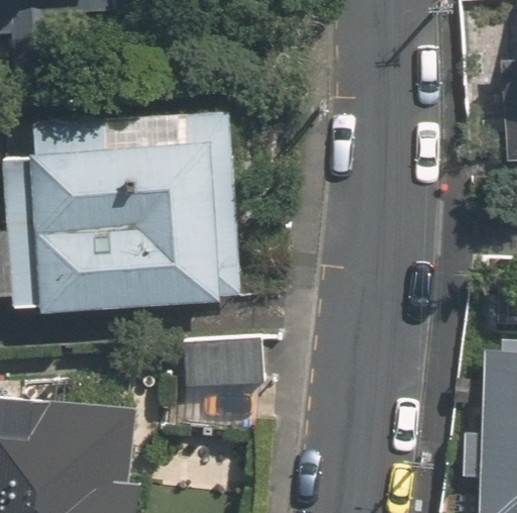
[(68,0),(69,10),(111,11),(111,0),(68,0)]
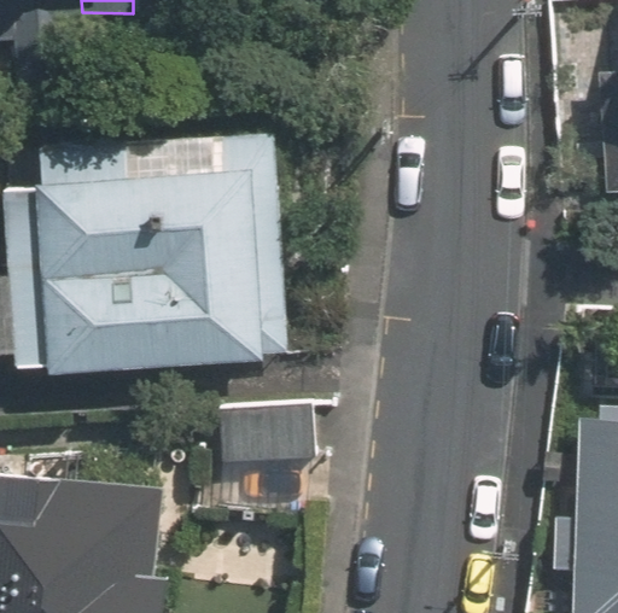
[(287,145),(17,147),(18,278),(0,276),(0,366),(290,363),(287,145)]
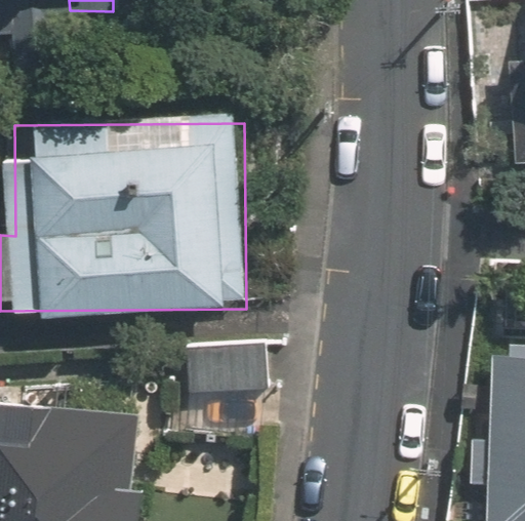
[(524,520),(524,335),(513,335),(513,359),(490,359),(486,520),(524,520)]
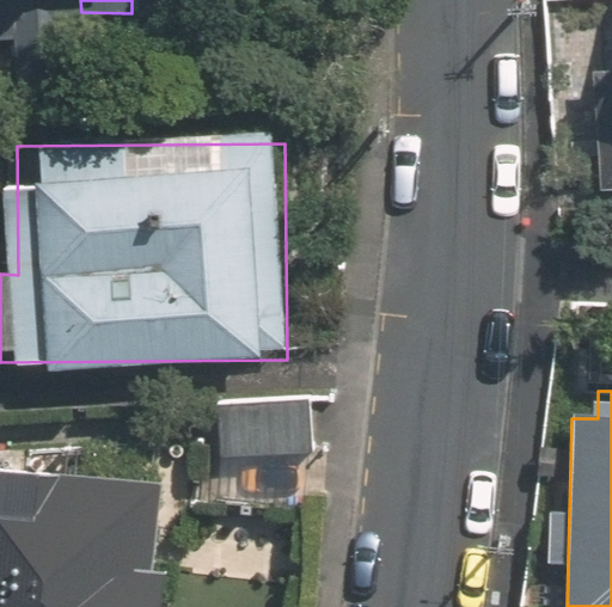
[(317,455),(311,399),(218,405),(220,503),(307,508),(312,455),(317,455)]
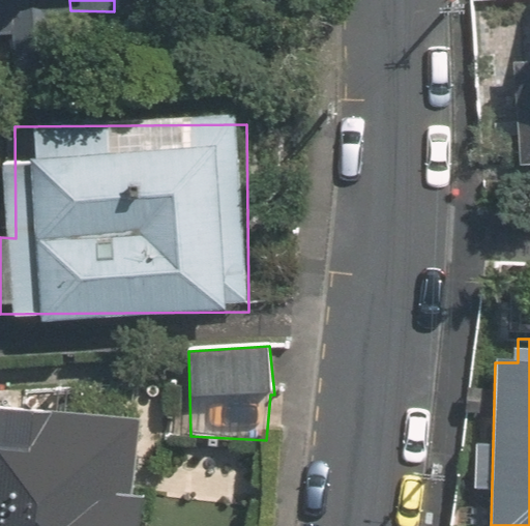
[(140,525),(152,418),(0,402),(0,525),(140,525)]
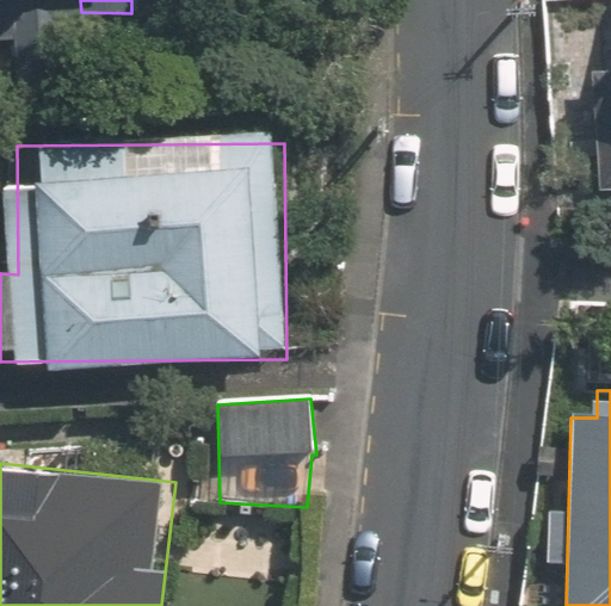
All buildings are outlined.
